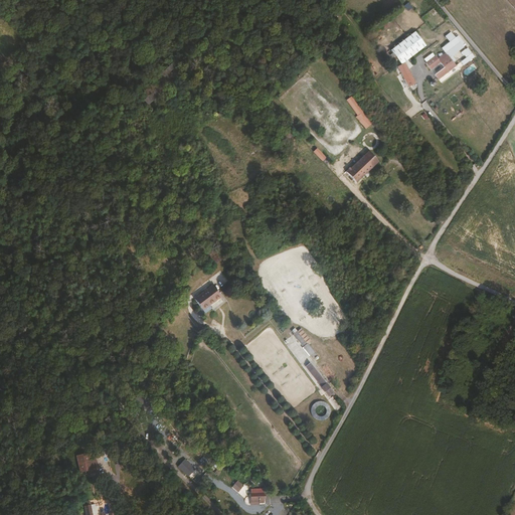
[(398,65),(423,48),(413,34),(388,51),(398,65)]
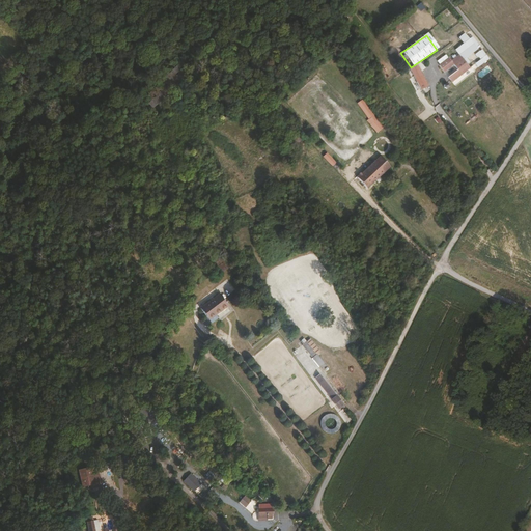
[(459,57),(458,57),(462,62),(466,59),(477,51),(476,50),(478,49),(472,39),(469,42),(466,36),(460,40),(464,46),(455,52),(459,57)]
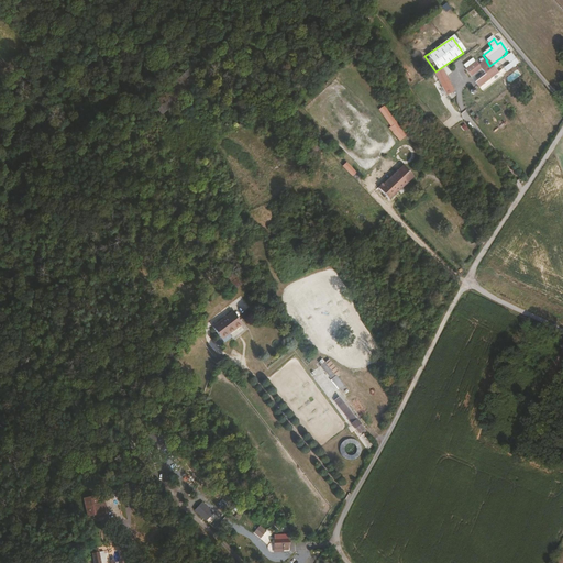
[(504,59),(508,65),(505,67),(505,66),(501,68),(505,74),(515,66),(511,63),(514,61),(509,55),(504,59)]
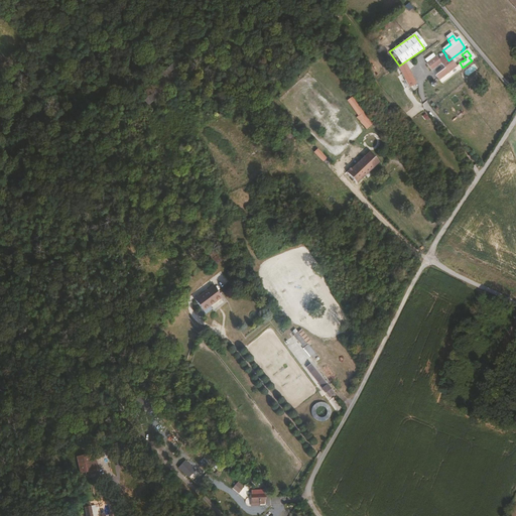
[(437,61),(447,75),(456,69),(453,63),(455,62),(453,57),(448,60),(445,55),(442,57),(441,55),(439,57),(440,59),(437,61)]
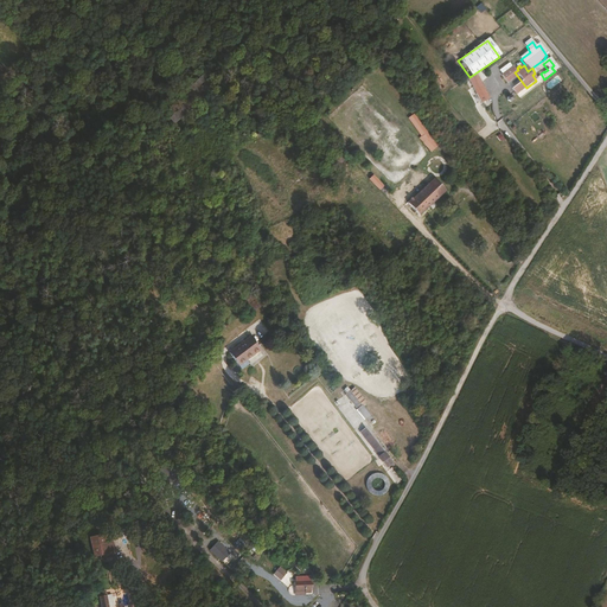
[(504,77),(512,71),(509,66),(500,72),(504,77)]
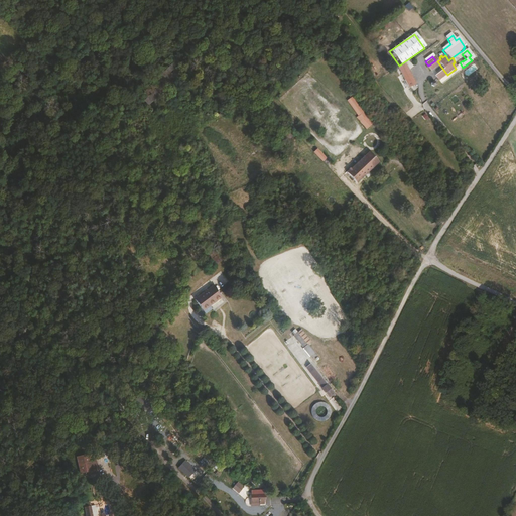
[(440,65),(436,59),(435,60),(428,66),(427,66),(431,72),(440,65)]
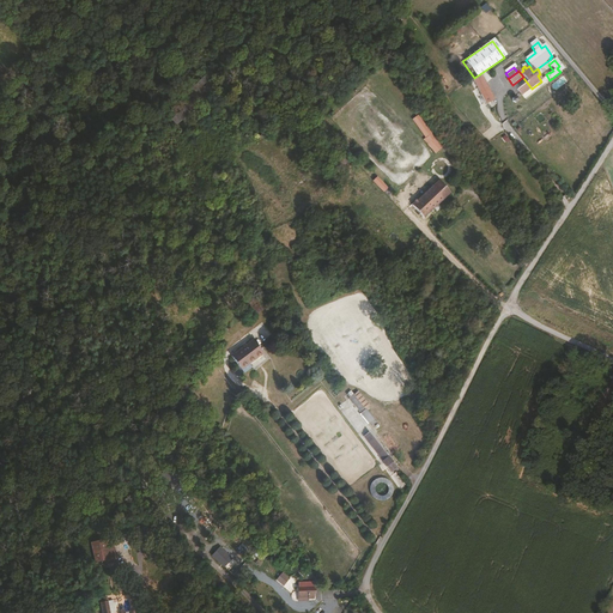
[(530,89),(528,84),(516,91),(520,97),(530,89)]
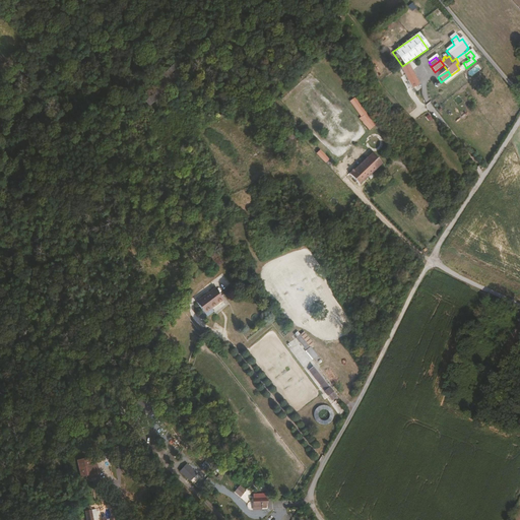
[(410,73),(403,77),(410,88),(416,84),(410,73)]
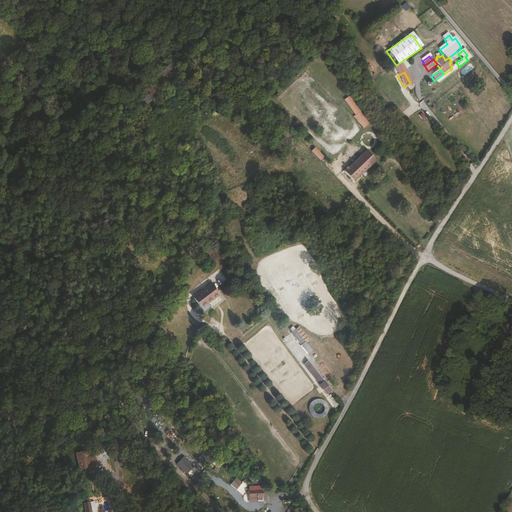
[(135,88),(148,102),(151,99),(138,85),(135,88)]
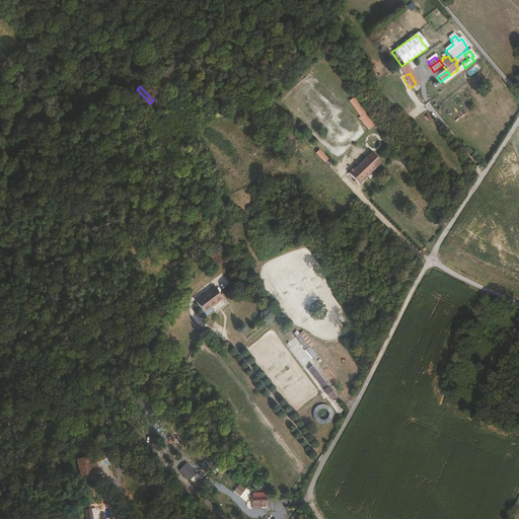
[(150,103),(137,89),(131,96),(144,109),(150,103)]
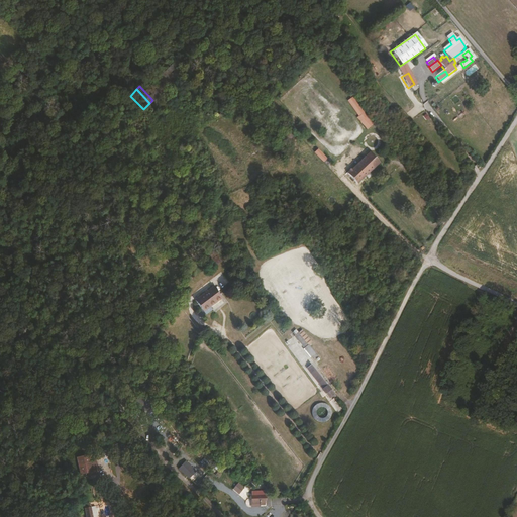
[(354,96),(348,100),(357,116),(364,113),(354,96)]
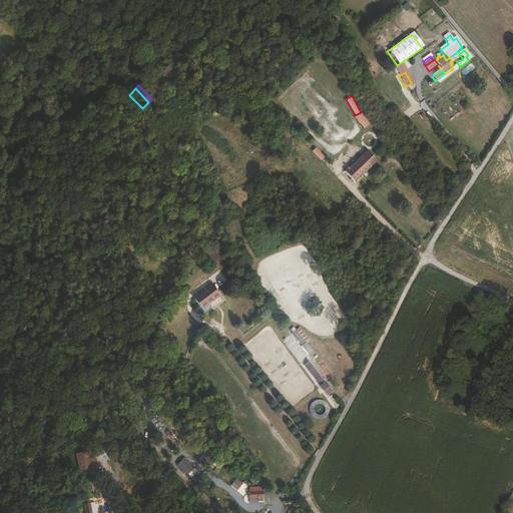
[(316,148),(312,151),(321,160),(325,157),(316,148)]
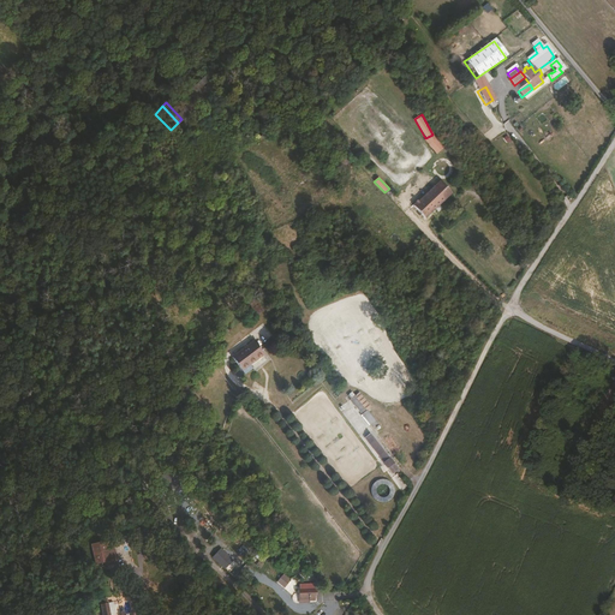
[(433,190),(445,203),(452,197),(439,184),(433,190)]
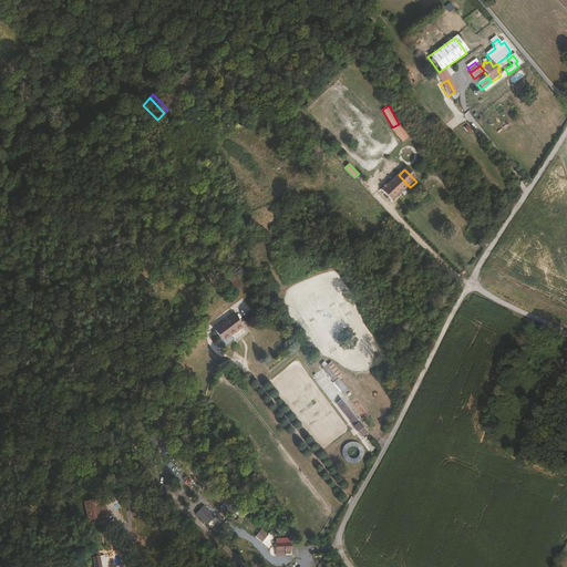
[(399,175),(394,179),(404,193),(410,187),(399,175)]
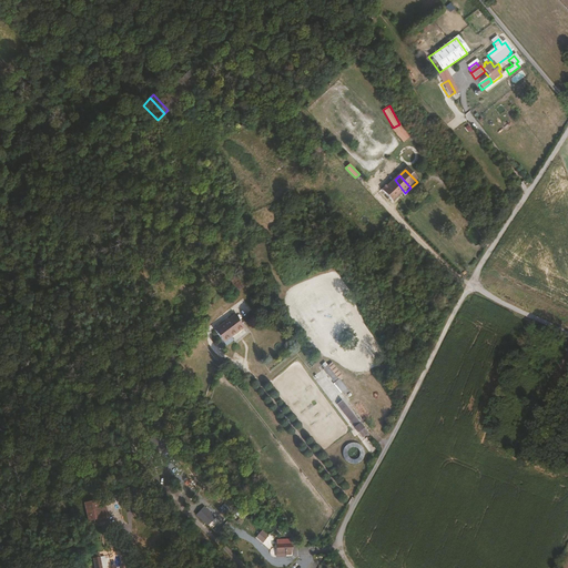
[(151,288),(150,293),(161,297),(162,293),(151,288)]
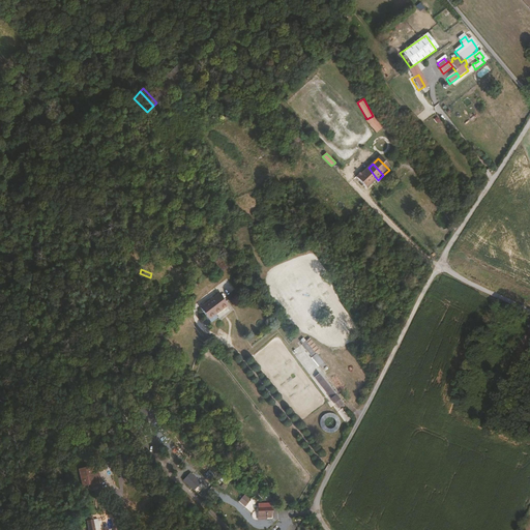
[(210,301),(221,317),(224,315),(221,312),(233,302),(225,291),(210,301)]
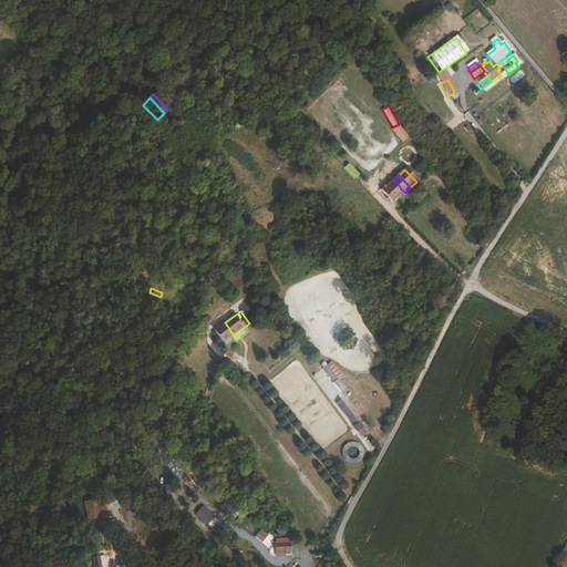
[(236,339),(225,322),(219,326),(232,342),(236,339)]
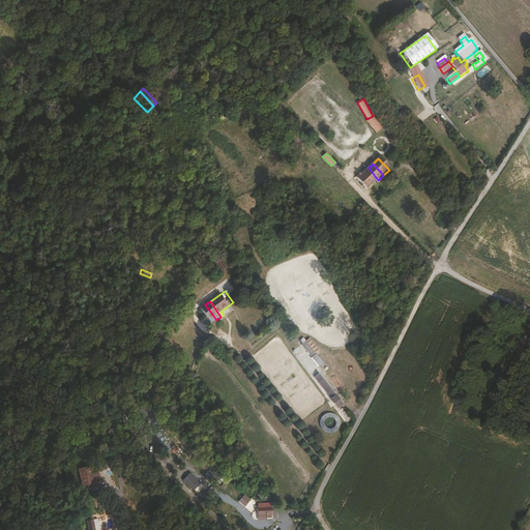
[(288,326),(284,329),(290,337),(293,334),(288,326)]
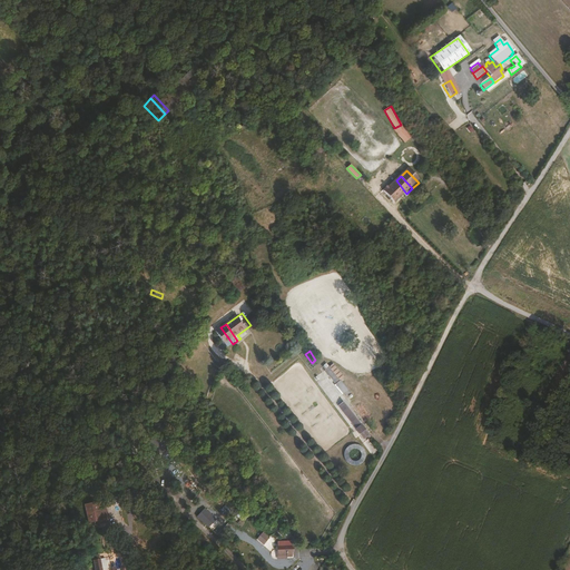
[(322,367),(346,397),(351,394),(341,381),(344,377),(333,362),(328,366),(326,363),(322,367)]
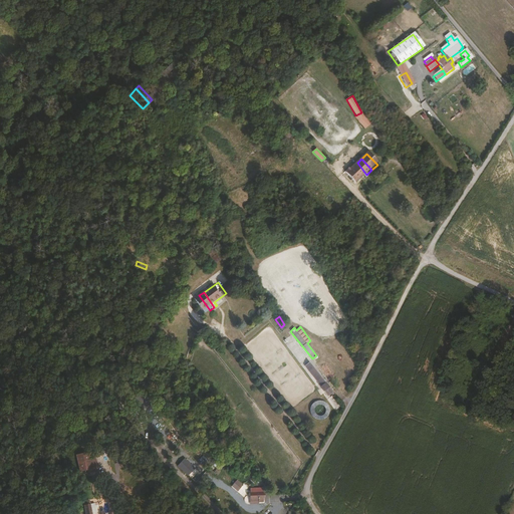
[(321,375),(314,365),(309,368),(317,378),(321,375)]
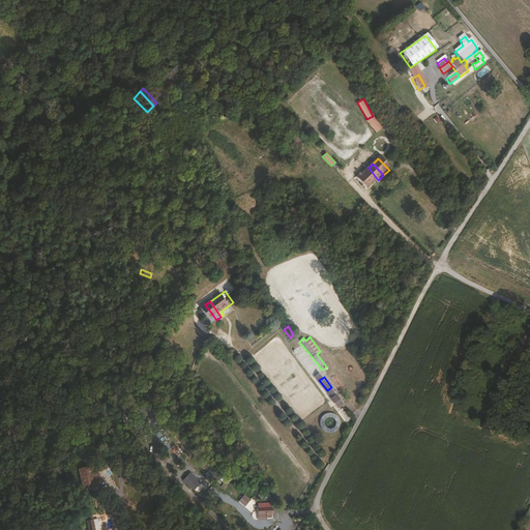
[(328,393),(332,399),(336,395),(332,390),(328,393)]
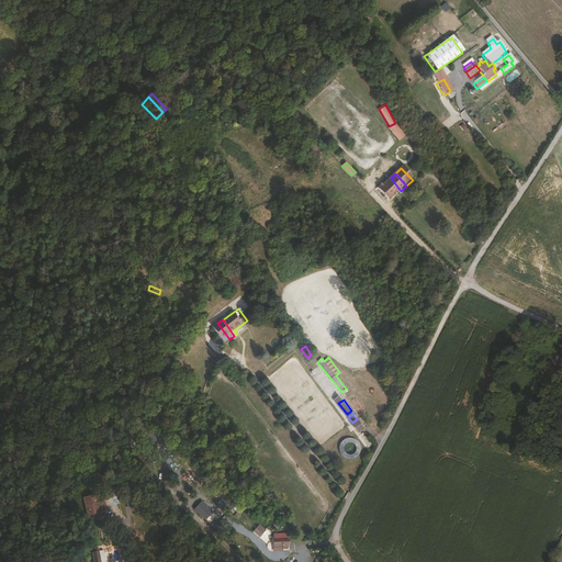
[(357,431),(362,426),(357,419),(352,423),(351,424),(357,431)]
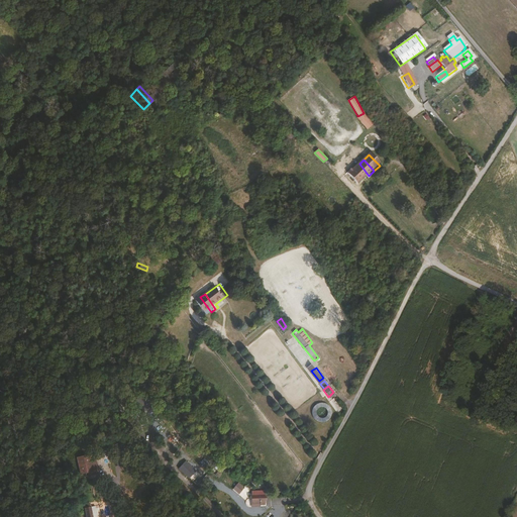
[(316,420),(331,420),(330,404),(315,404),(316,420)]
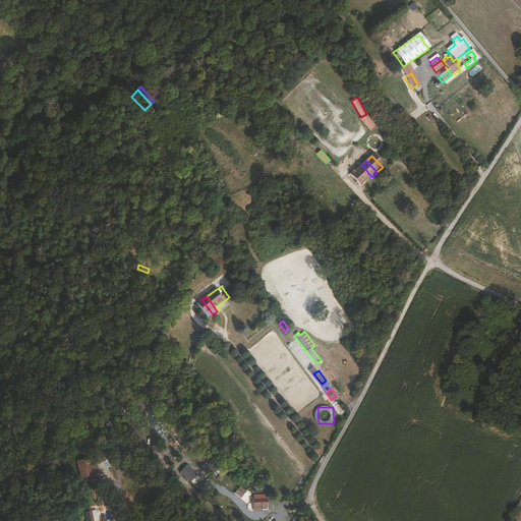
[(77,470),(79,477),(91,474),(89,467),(77,470)]
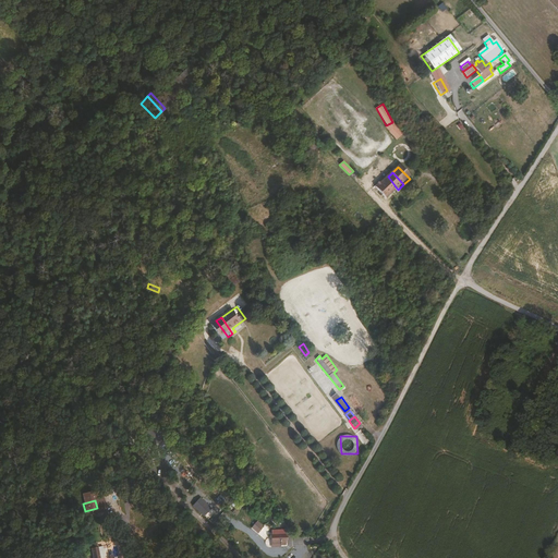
[(249,516),(243,522),(250,528),(255,521),(249,516)]
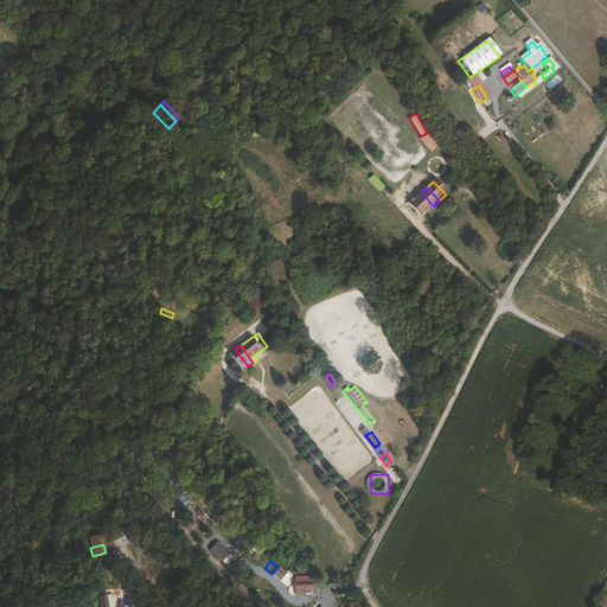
[(287,586),(293,577),(287,573),(281,581),(287,586)]
